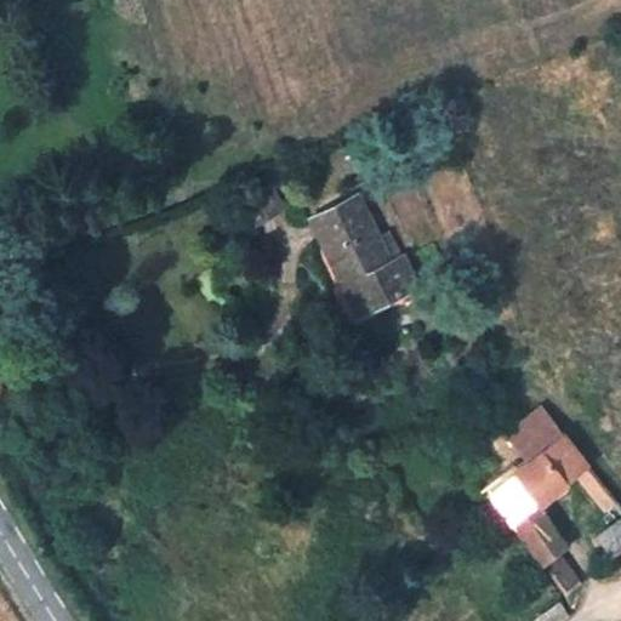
[(284,204),(269,182),(244,199),(258,221),(284,204)]
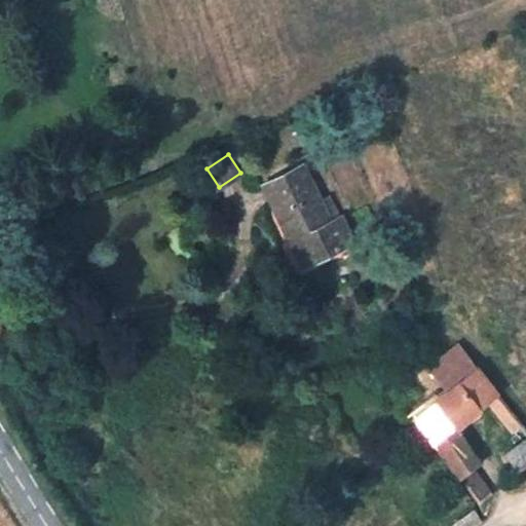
[(321,201),(303,165),(264,184),(275,208),(277,207),(295,242),(302,238),(313,262),(353,241),(341,217),(340,218),(329,197),(321,201)]
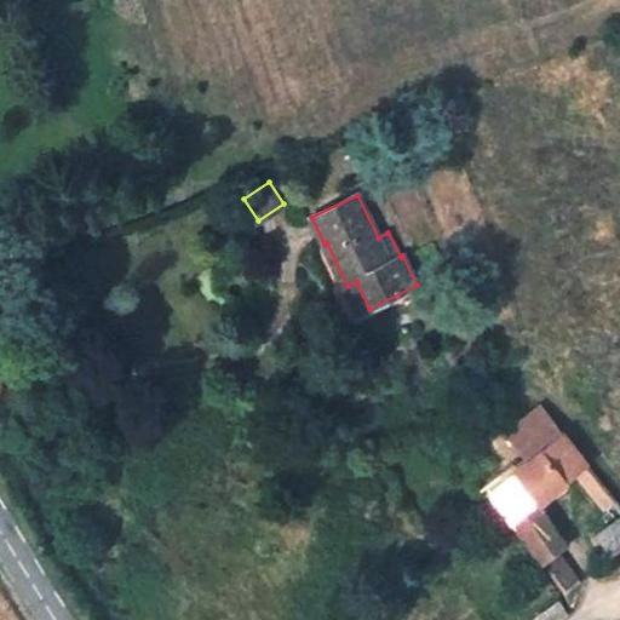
[(369,309),(356,281),(348,286),(327,244),(325,245),(357,315),(369,309)]
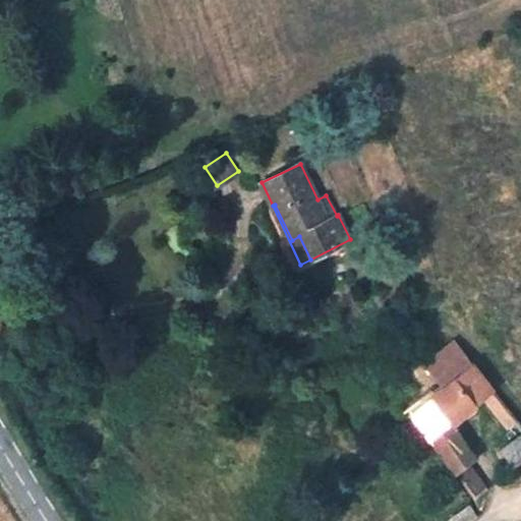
[(381,236),(374,223),(364,227),(371,241),(381,236)]
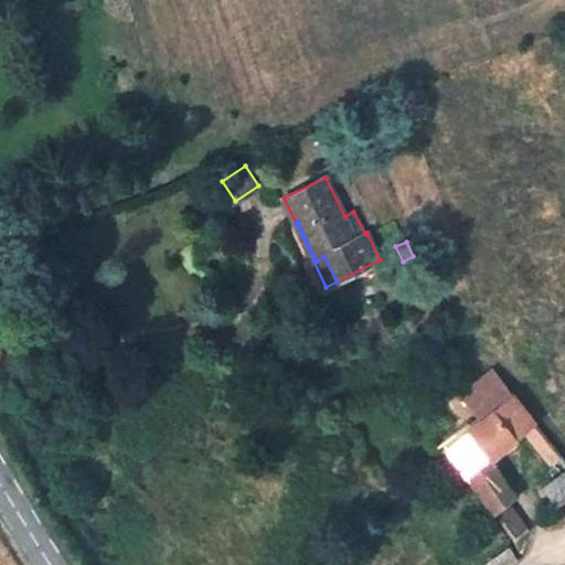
[(459,395),(478,422),(512,395),(493,370),(459,395)]
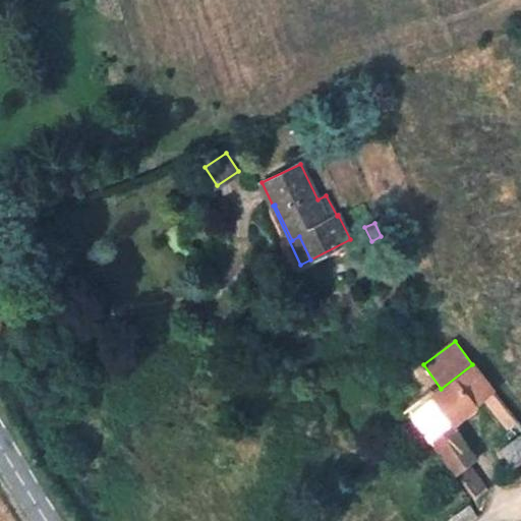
[(491,390),(472,364),(441,389),(428,398),(410,411),(428,439),(449,423),(475,403),(483,396),(491,390)]
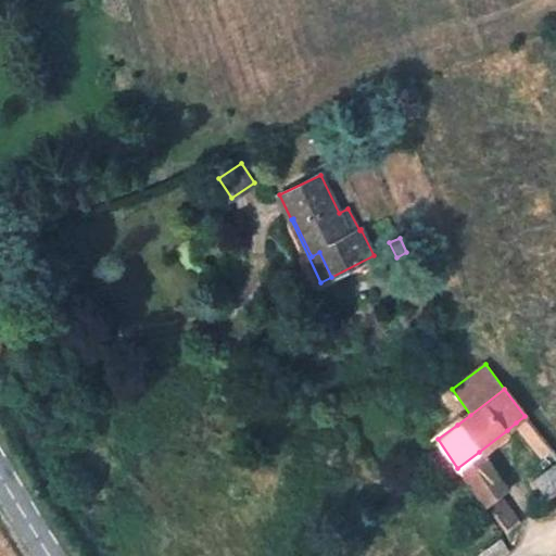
[(522,431),(531,424),(525,416),(516,422),(522,431)]
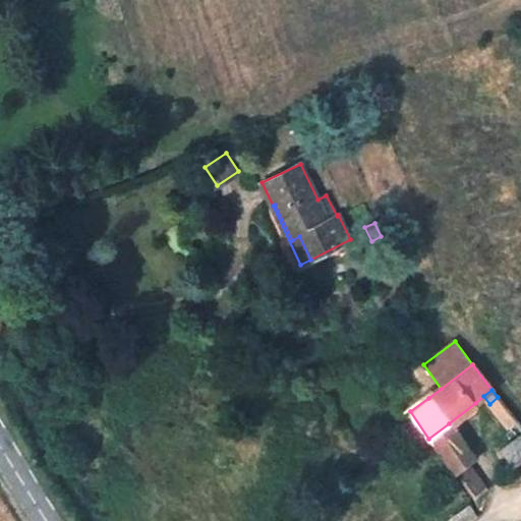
[(503,422),(512,415),(498,397),(489,404),(503,422)]
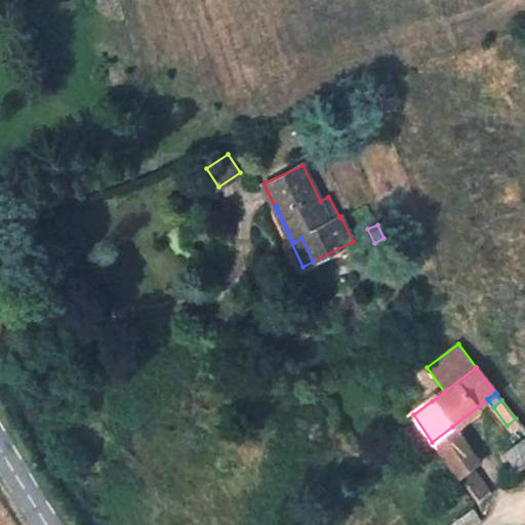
[(520,425),(516,418),(507,426),(512,432),(520,425)]
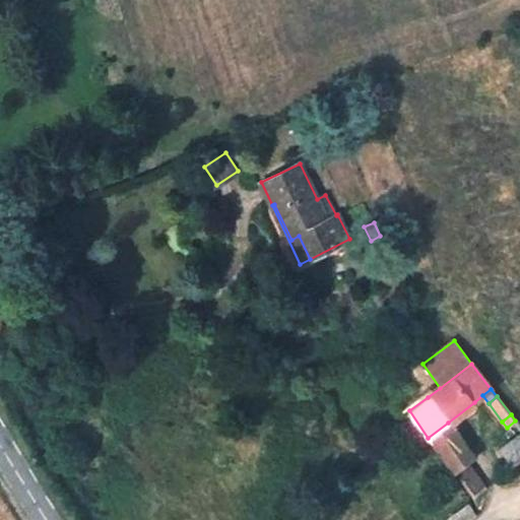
[(428,438),(453,473),(468,462),(473,458),(448,423),(428,438)]
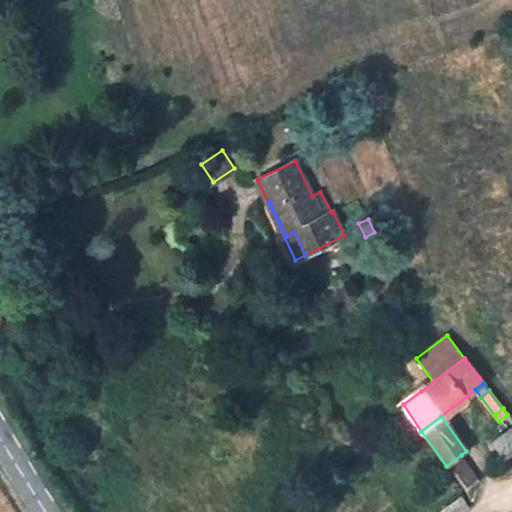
[(511,427),(491,442),(503,460),(511,454),(511,427)]
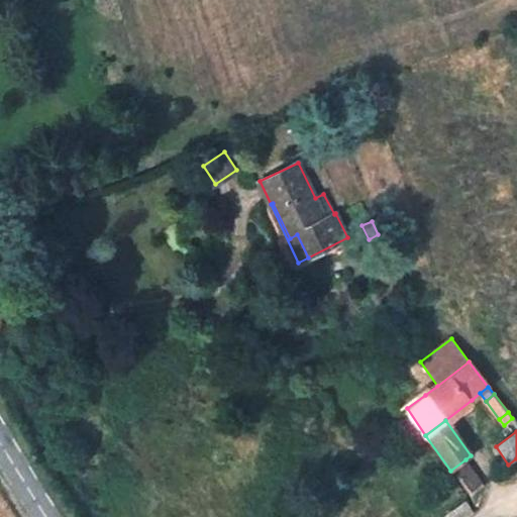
[(450,471),(470,496),(484,485),(466,459),(450,471)]
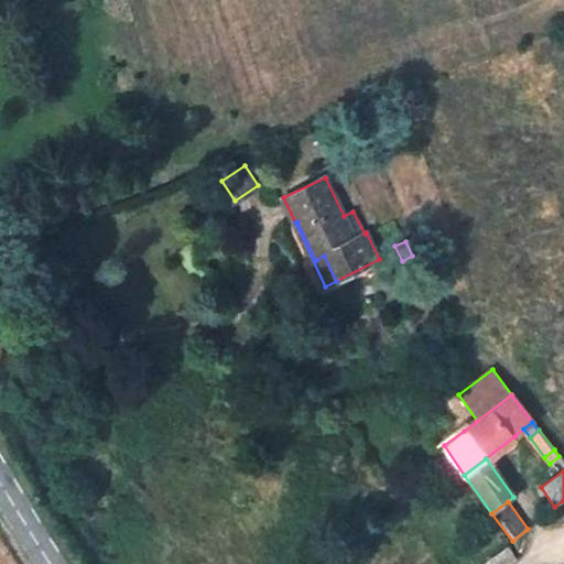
[(510,563),(516,561),(506,549),(484,563),(510,563)]
